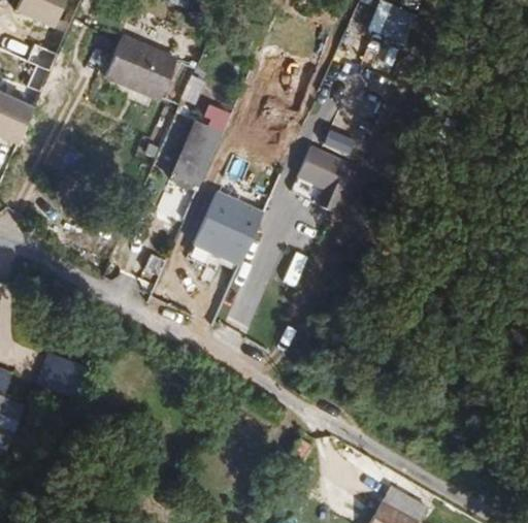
[(25,0),(19,17),(58,34),(73,0),(25,0)]
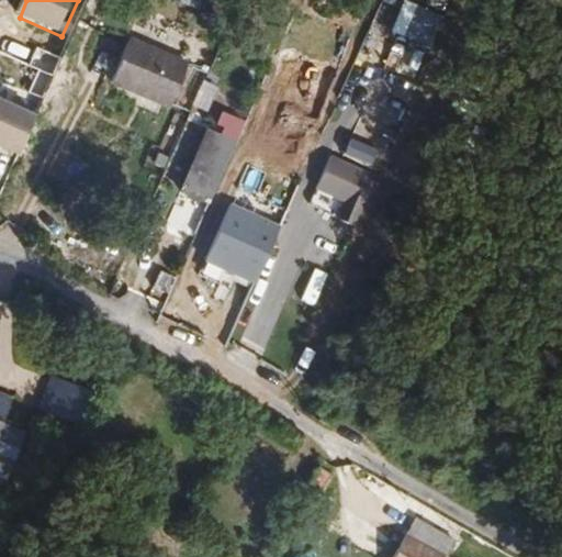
[(459,17),(404,0),(394,34),(448,51),(459,17)]
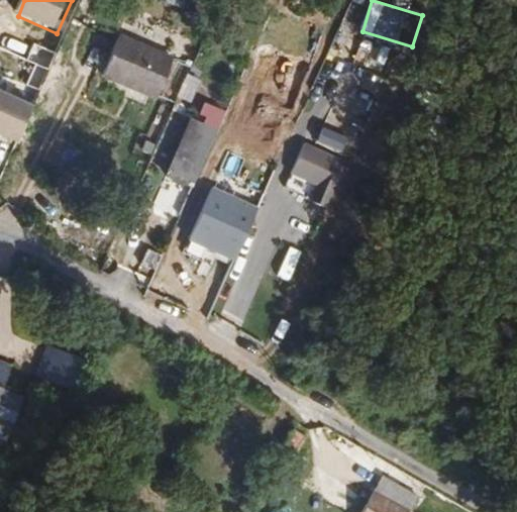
[(158,94),(173,57),(118,34),(102,75),(125,84),(126,81),(158,94)]
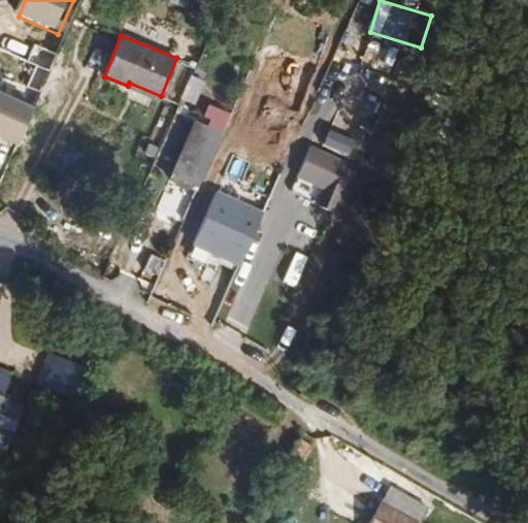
[(207,77),(191,70),(179,96),(196,103),(207,77)]
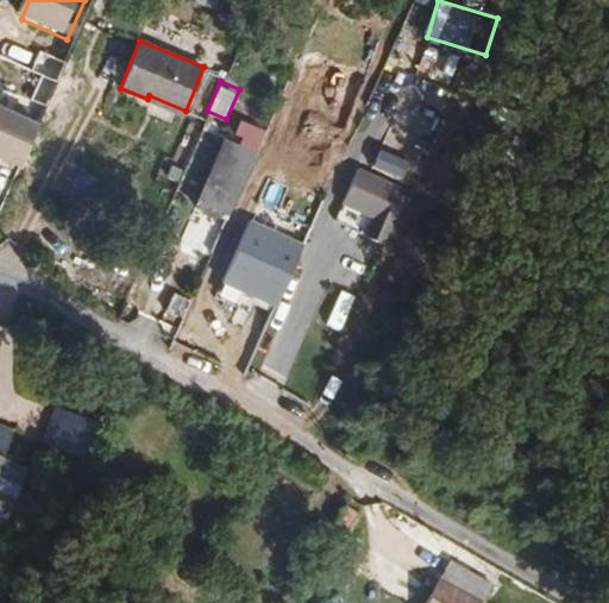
[(41,121),(0,105),(0,157),(22,167),(41,121)]
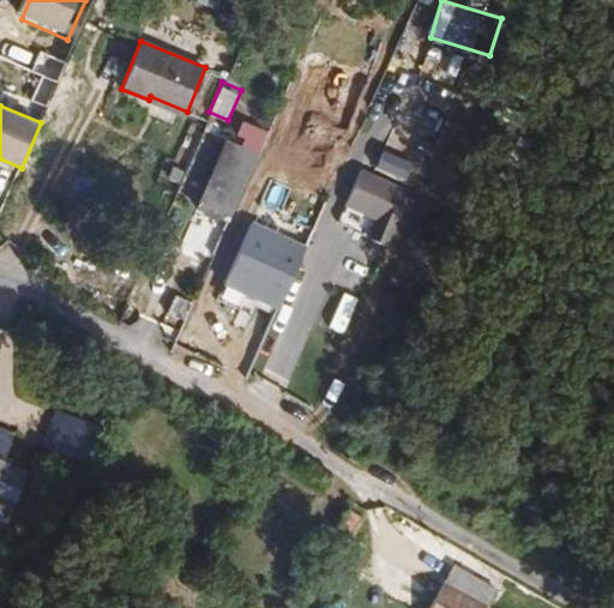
[(270,131),(244,120),(234,142),(260,152),(270,131)]
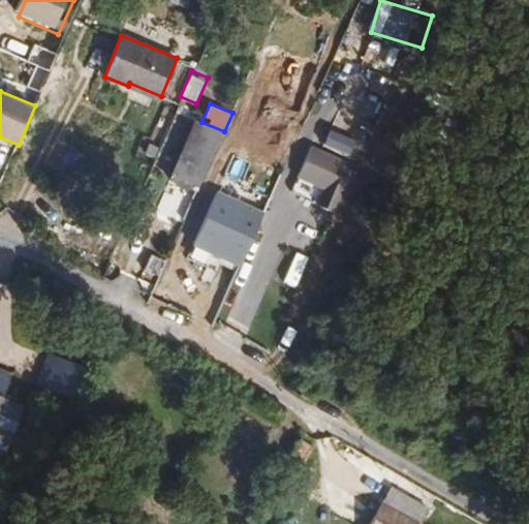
[(198,190),(224,131),(201,122),(197,120),(173,179),(198,190)]
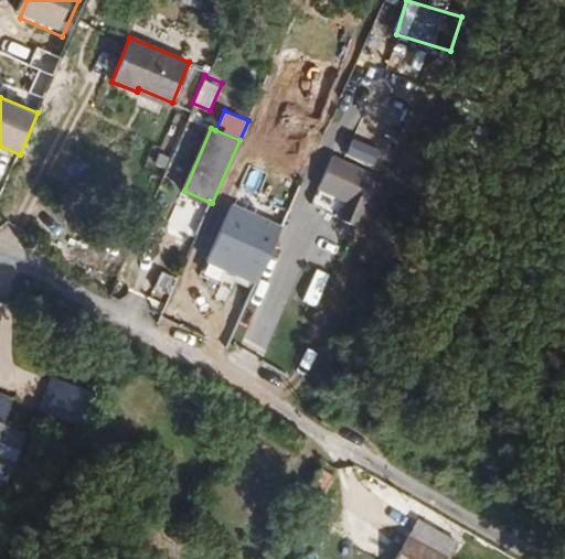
[(386,173),(331,152),(312,201),(369,222),(386,173)]
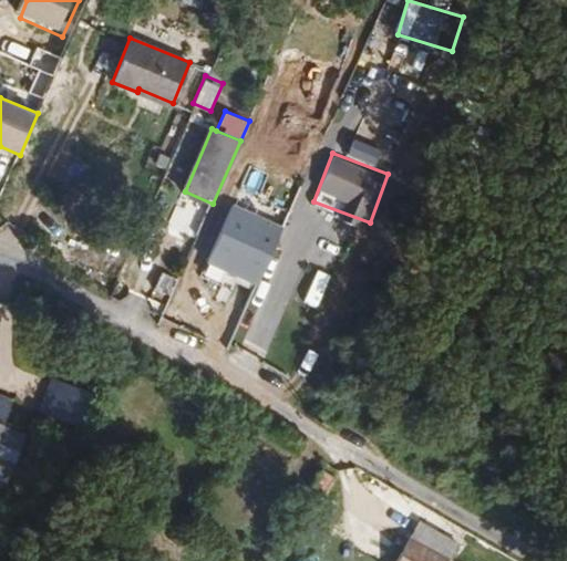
[(282,222),(236,200),(207,261),(254,283),(282,222)]
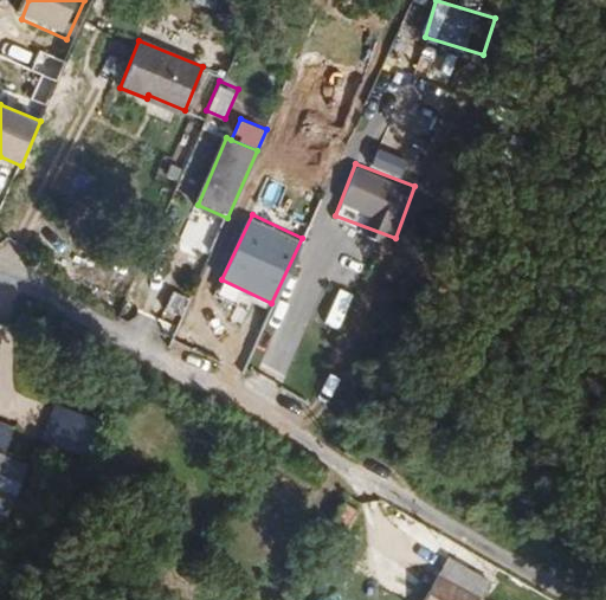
[(180,250),(174,266),(185,270),(191,253),(180,250)]
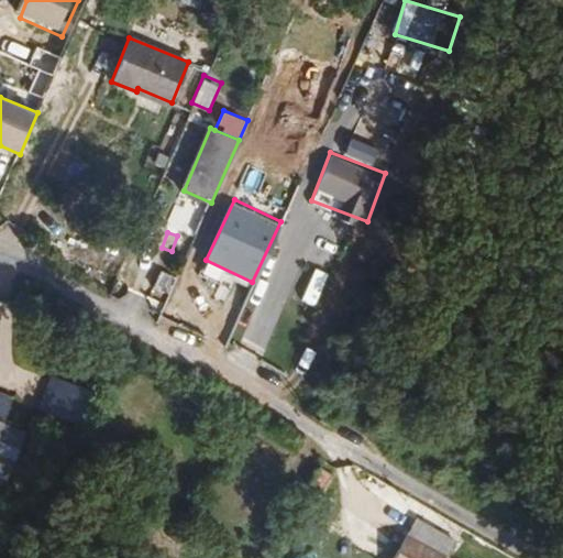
[(158,269),(152,285),(168,292),(175,275),(158,269)]
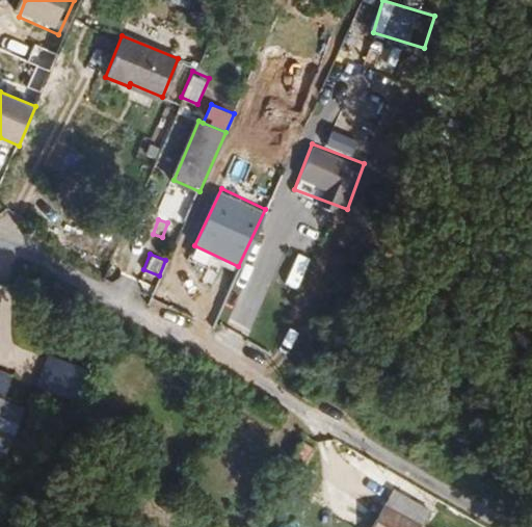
[(78,402),(89,370),(55,357),(44,390),(78,402)]
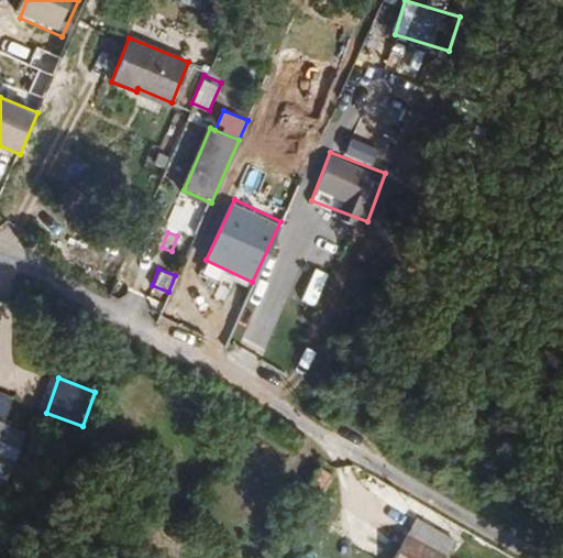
[(0,478),(6,481),(26,427),(4,419),(13,395),(0,390),(0,478)]
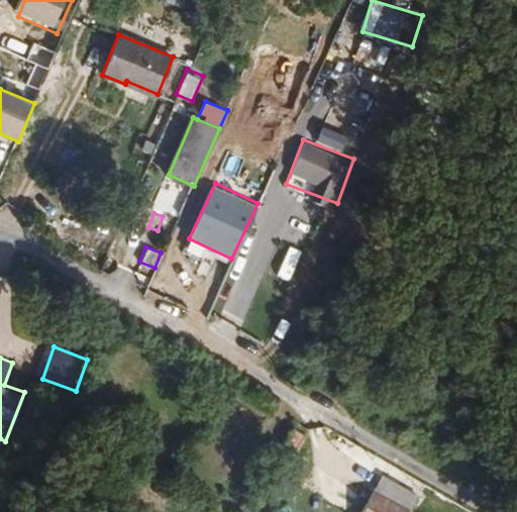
[(383,477),(375,490),(410,510),(417,497),(383,477)]
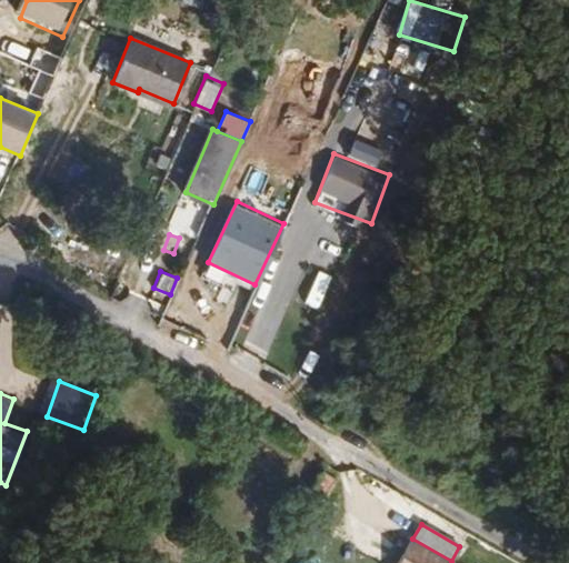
[(455,562),(451,561),(412,539),(398,562),(455,562)]
